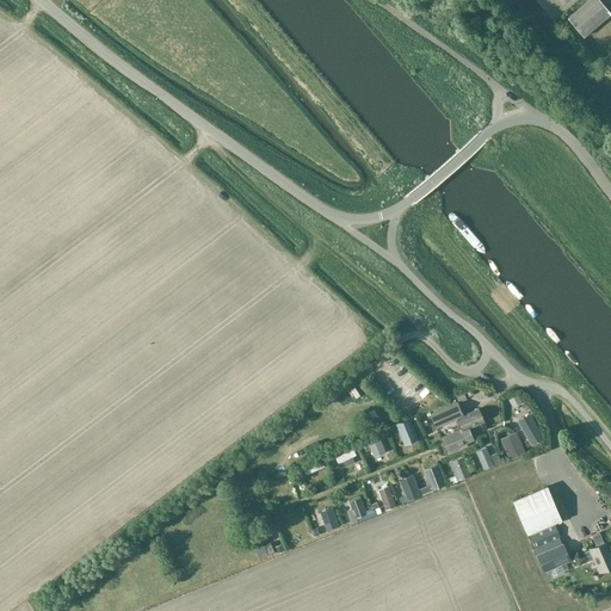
[(582,36),(610,13),(598,0),(588,0),(568,18),(582,36)]
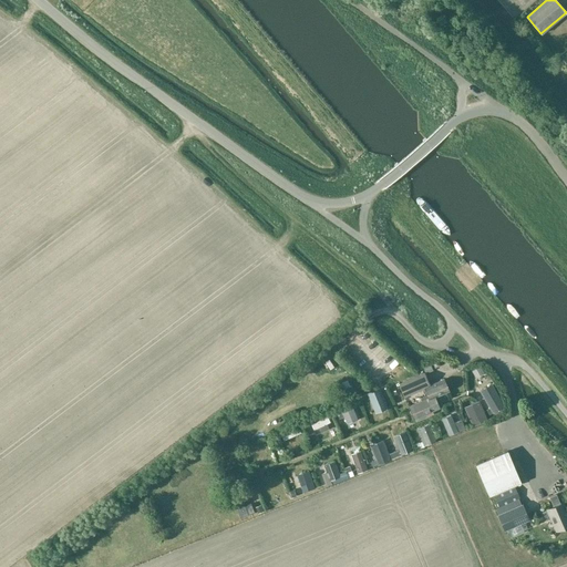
[(549,42),(556,38),(553,31),(546,35),(549,42)]
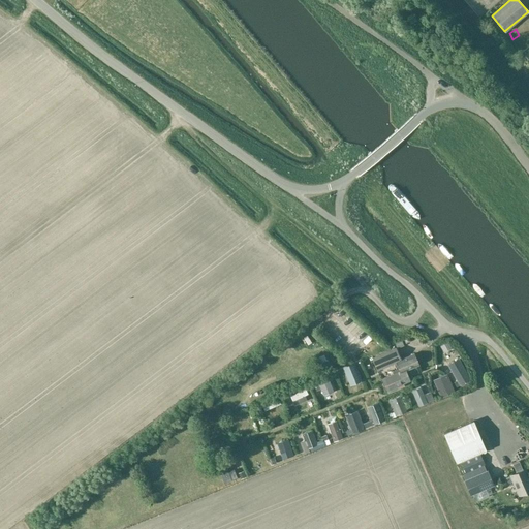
[(398,348),(404,346),(400,338),(395,341),(398,348)]
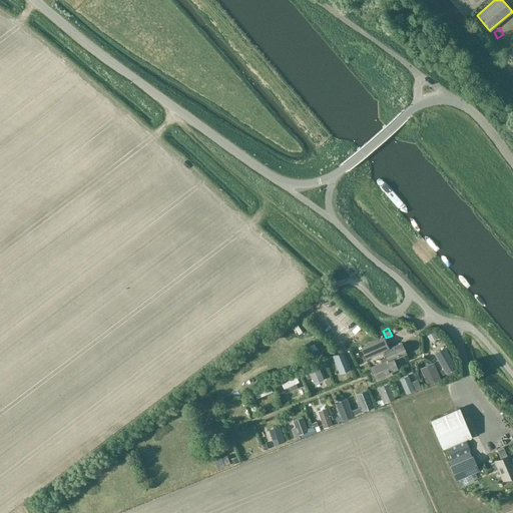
[(406,353),(404,348),(401,343),(389,349),(384,337),(361,347),(367,359),(384,352),(388,359),(389,361),(394,359),(406,353)]
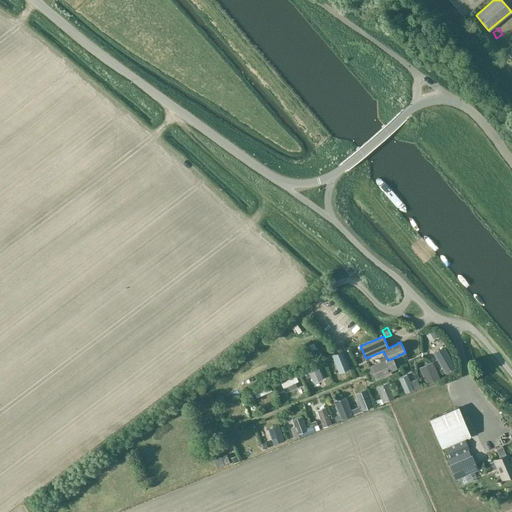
[(303,354),(312,354),(312,345),(303,345),(303,354)]
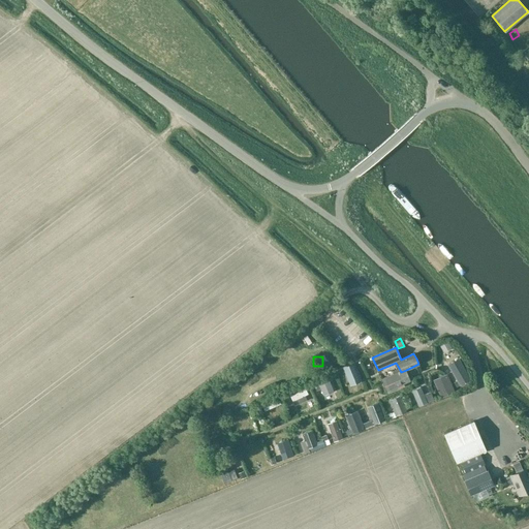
[(447,365),(460,385),(471,379),(459,358),(447,365)]
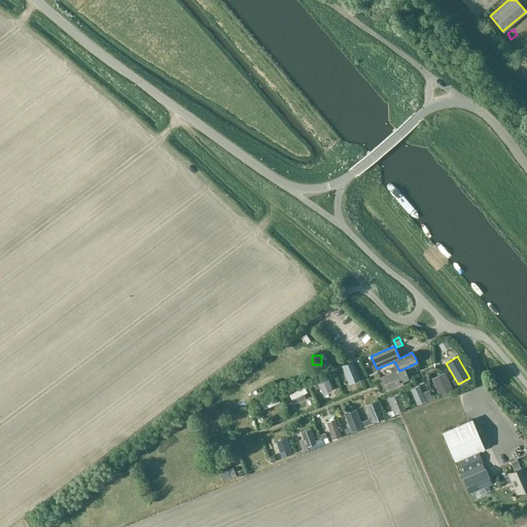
[(343,371),(349,384),(360,379),(353,360),(337,367),(339,373),(343,371)]
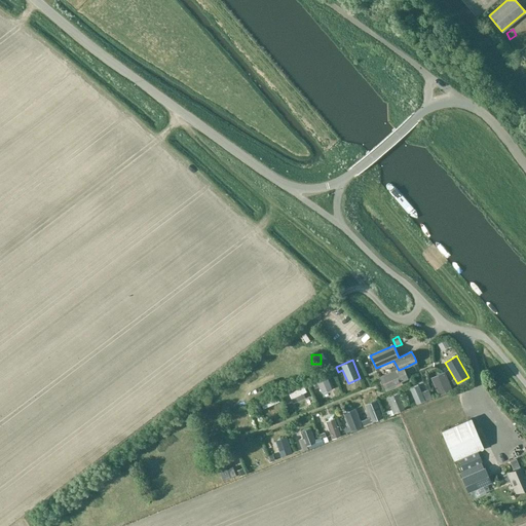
[(399,370),(398,368),(379,376),(385,390),(403,383),(402,381),(409,378),(404,368),(399,370)]
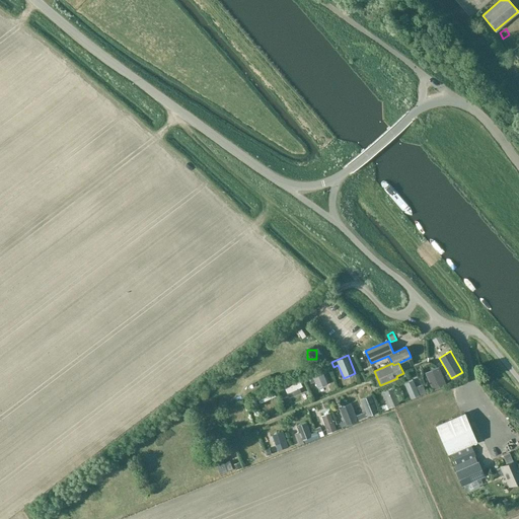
[(425,373),(433,390),(446,384),(439,367),(425,373)]
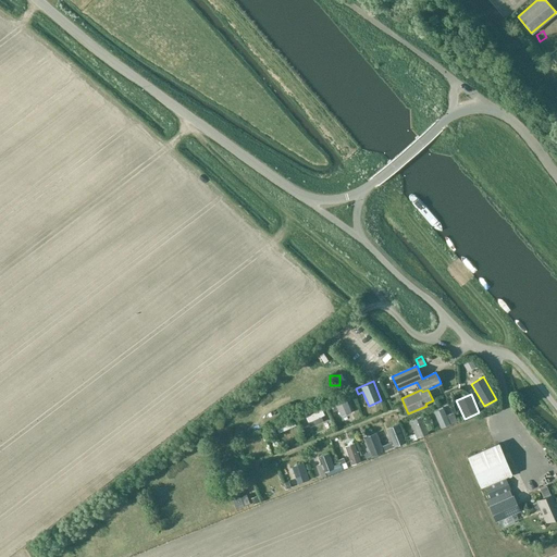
[(334,398),(329,400),(333,411),(338,410),(341,416),(351,411),(345,397),(335,401),(334,398)]
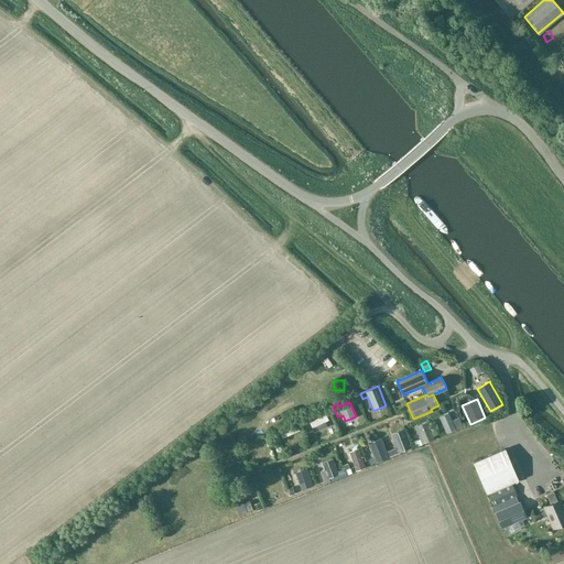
[(438,416),(446,433),(456,429),(448,412),(438,416)]
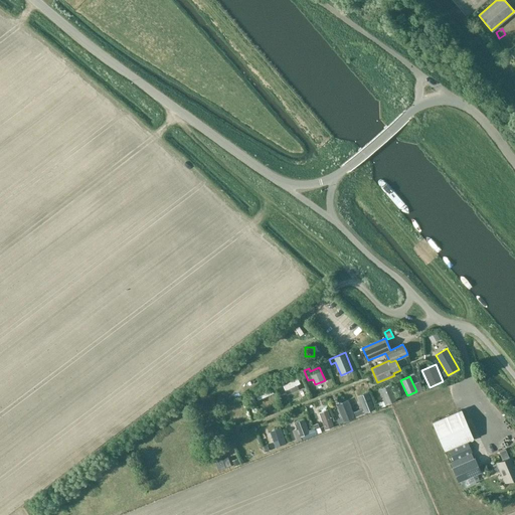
[(280,385),(283,393),(296,388),(293,380),(280,385)]
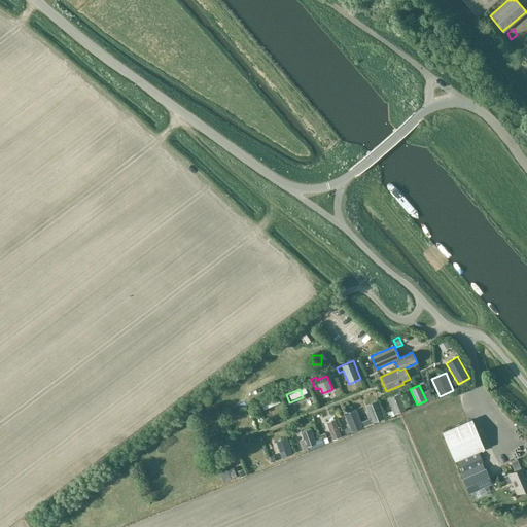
[(395,415),(405,411),(398,394),(388,398),(395,415)]
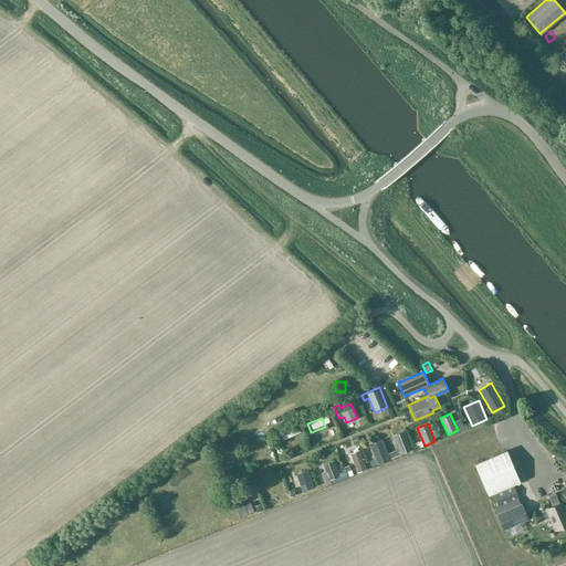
[(281,438),(299,433),(296,428),(280,433),(281,438)]
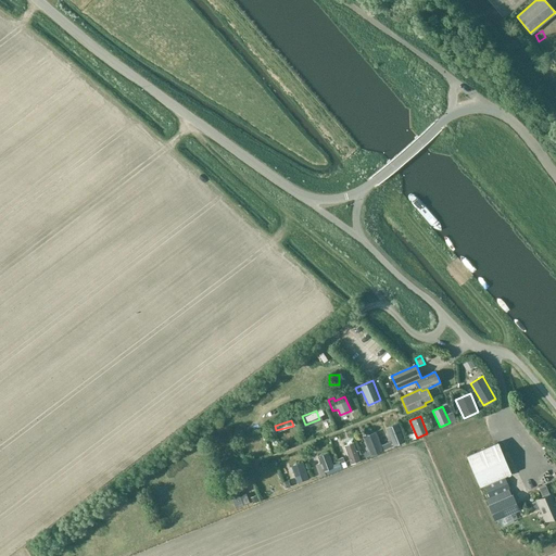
[(393,446),(405,442),(397,424),(386,428),(393,446)]
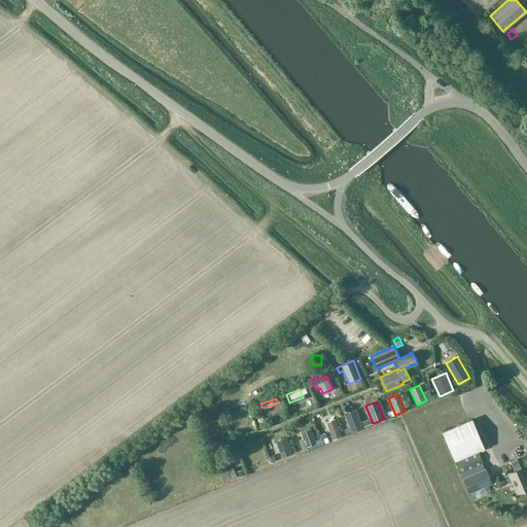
[(344,414),(351,432),(363,427),(356,409),(344,414)]
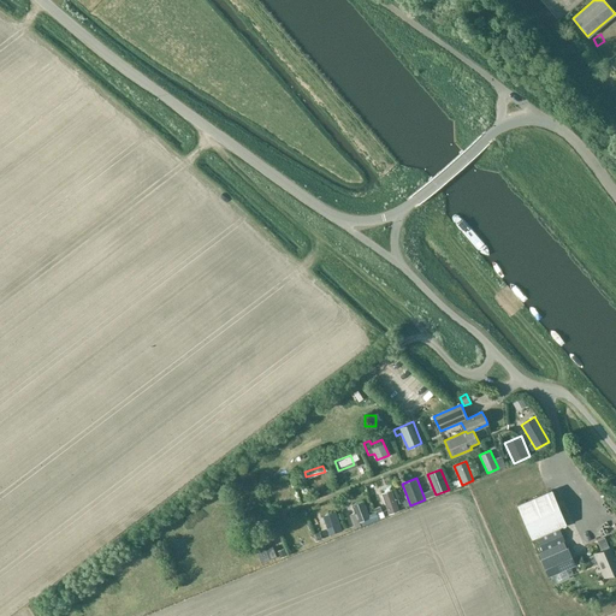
[(381,493),(389,515),(400,510),(392,490),(381,493)]
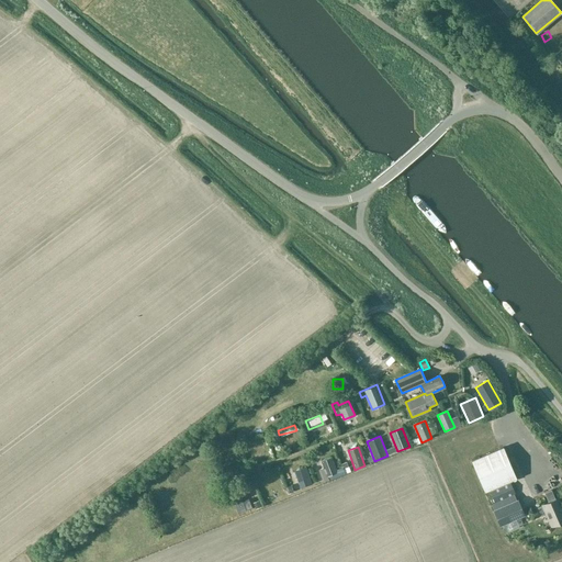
[(484,491),(516,478),(503,447),(471,460),(484,491)]
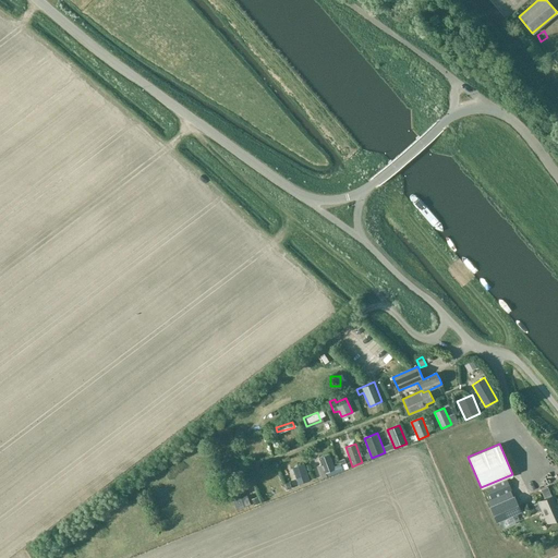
[(318,458),(325,473),(335,469),(329,453),(318,458)]
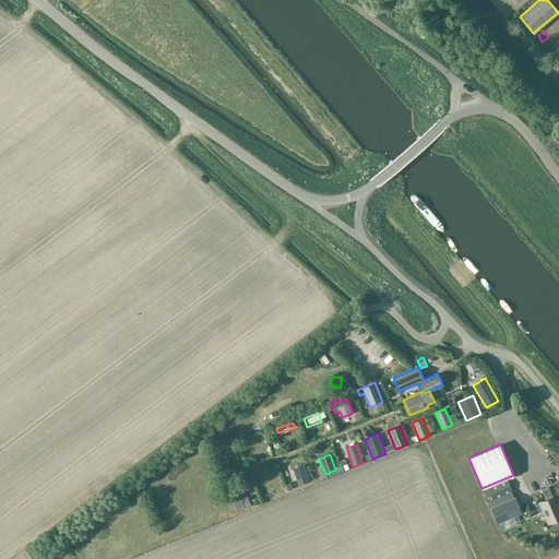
[(540,463),(528,471),(543,491),(554,484),(540,463)]
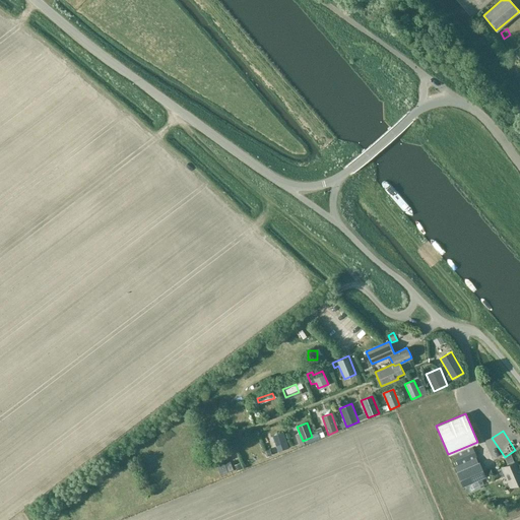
[(283,433),(273,436),(278,451),(288,448),(283,433)]
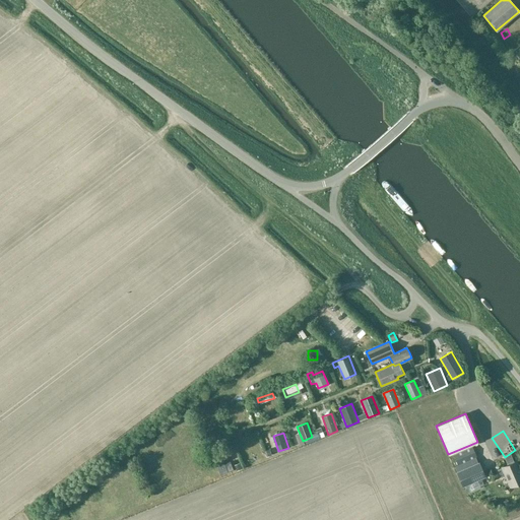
[(472,447),(454,454),(457,464),(454,465),(462,485),(464,484),(467,493),(480,486),(477,479),(484,476),(479,462),(478,462),(475,456),(476,456),(472,447)]
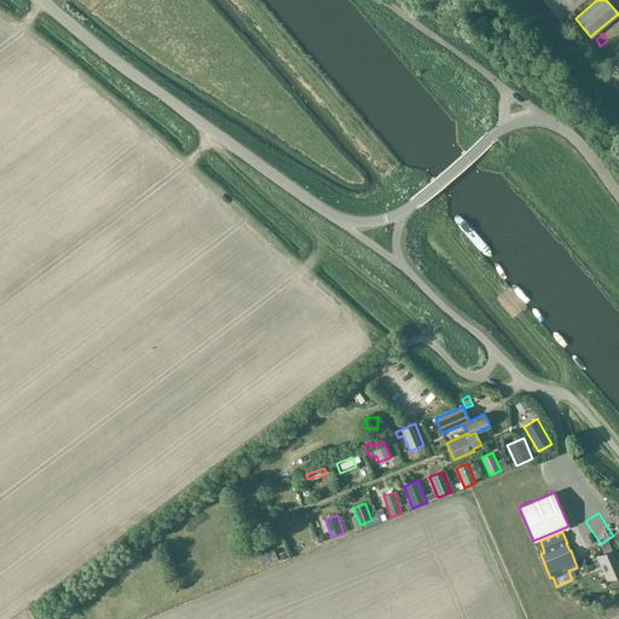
[(607,578),(618,572),(618,559),(613,547),(597,553),(597,554),(591,556),(595,566),(601,563),(607,578)]
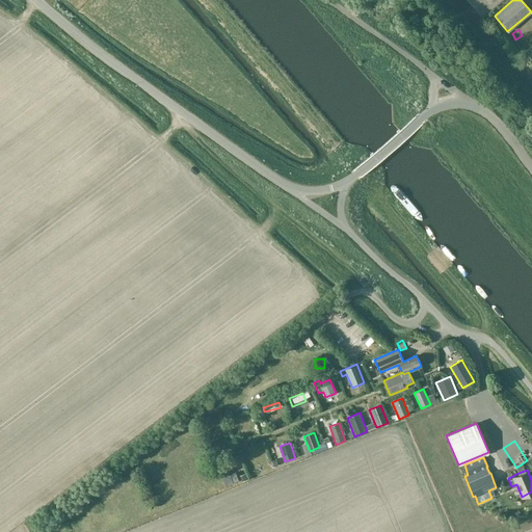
[(238,481),(235,473),(230,476),(233,483),(238,481)]
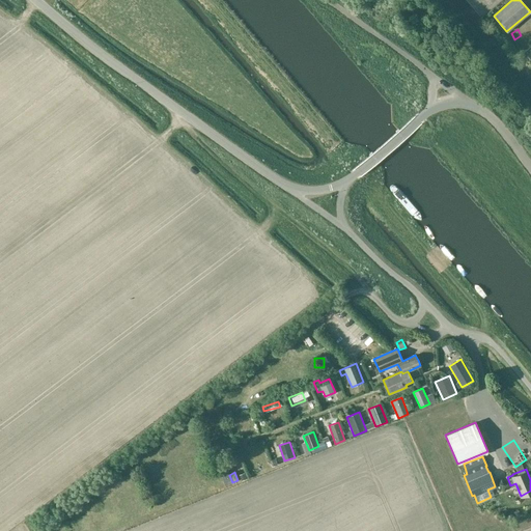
All buildings are outlined.
